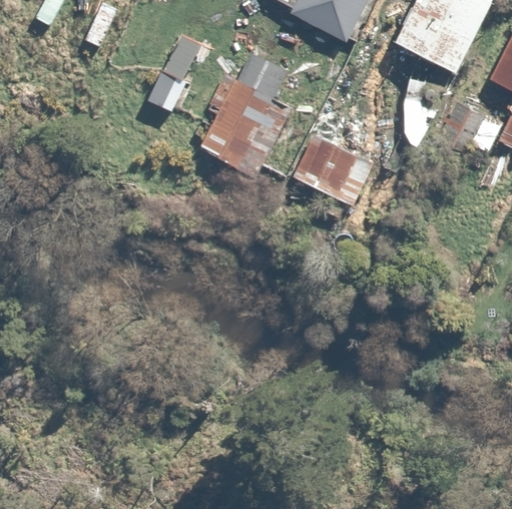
[(370,0),(273,0),(294,11),(292,13),(347,43),(370,0)]
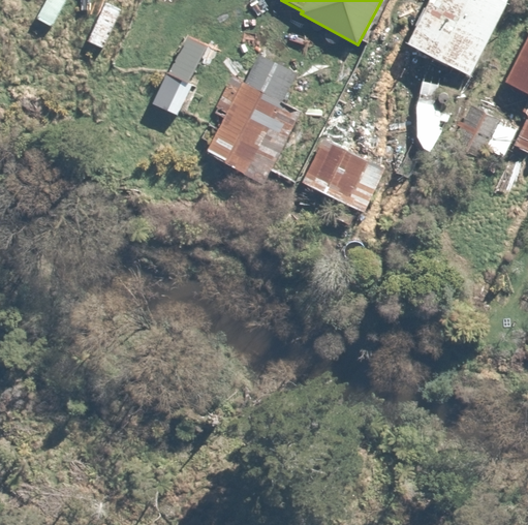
[(430,0),(407,42),(468,76),(509,0),(430,0)]
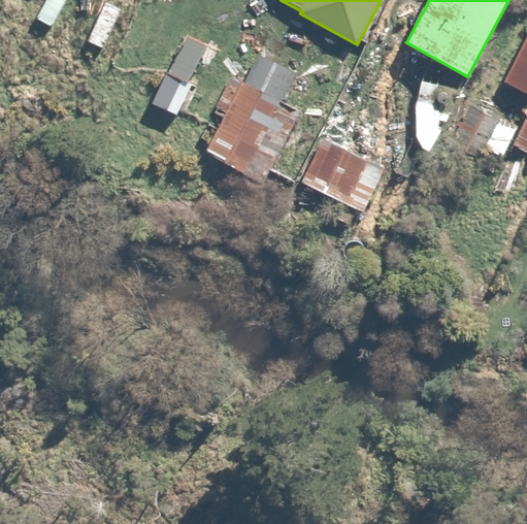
[(526,36),(503,85),(526,96),(526,97),(520,111),(526,113),(526,36)]
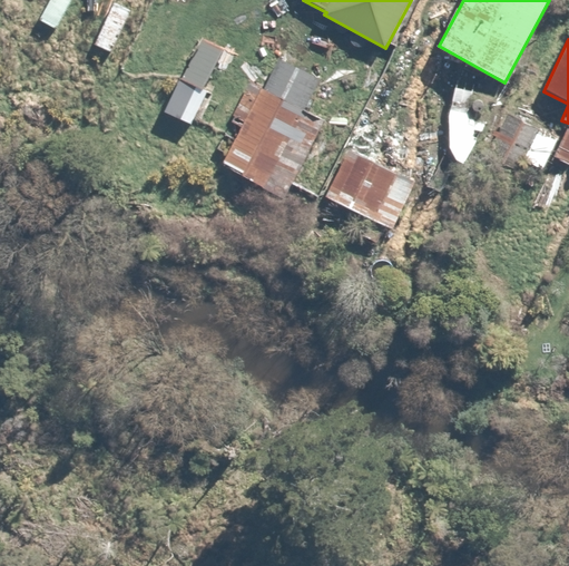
[(222,163),(284,199),(326,125),(307,115),(324,86),(278,60),(262,90),(249,84),(228,120),(239,127),(222,163)]
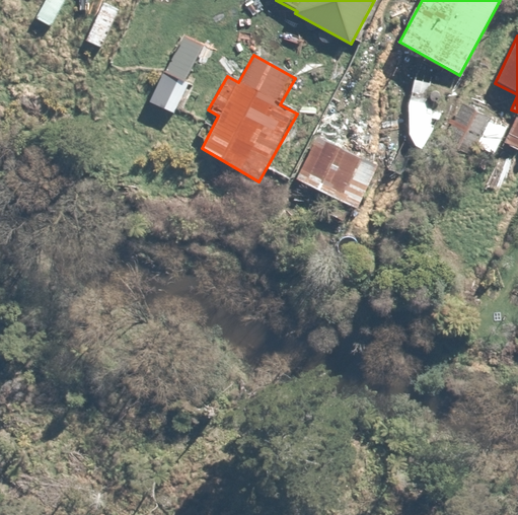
[(507,127),(465,103),(438,151),(479,175),(507,127)]
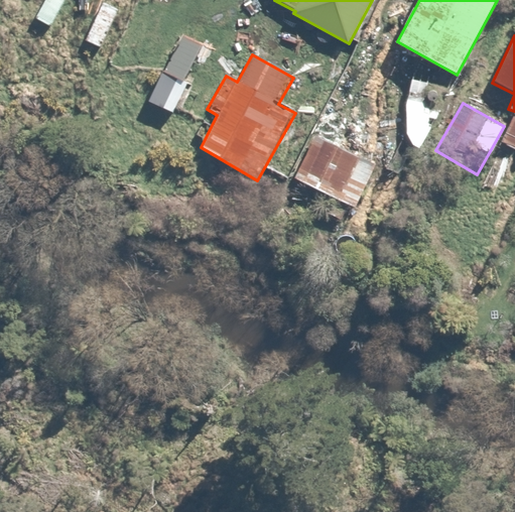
[(316,134),(293,177),(356,210),(378,165),(316,134)]
